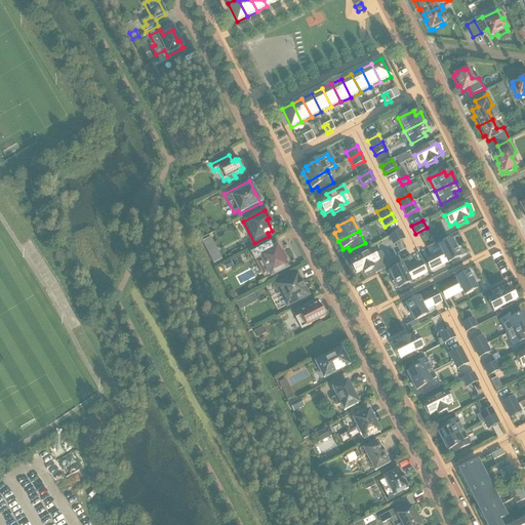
[(390,237),(394,245),(404,239),(401,232),(390,237)]
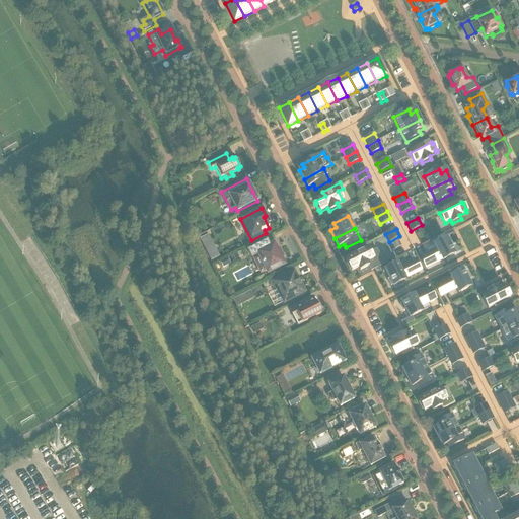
[(208,235),(200,239),(211,262),(220,256),(208,235)]
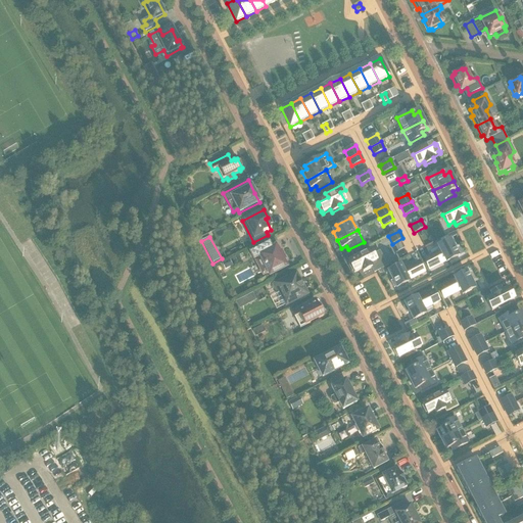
[(446,263),(458,256),(458,255),(460,254),(456,247),(454,249),(449,241),(437,247),(439,251),(424,259),(430,271),(445,263),(446,263)]
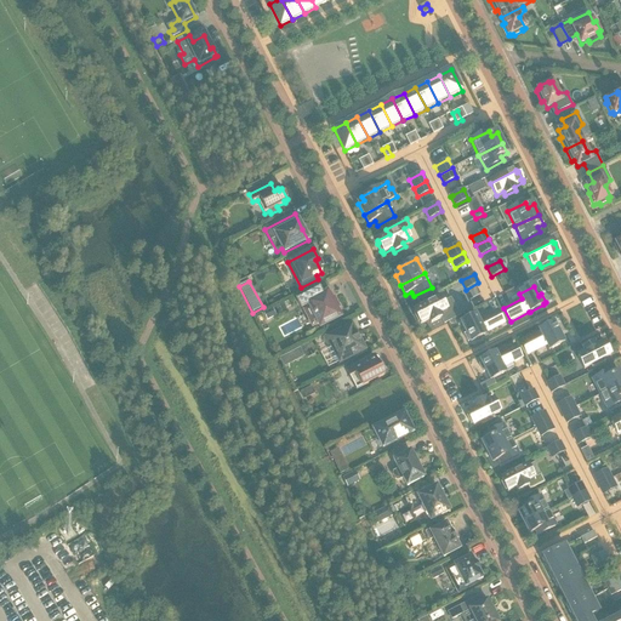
[(340,317),(339,315),(335,309),(339,308),(334,300),(331,302),(328,295),(328,294),(326,295),(325,295),(322,288),(303,297),(307,306),(309,305),(311,307),(305,311),(313,325),(319,323),(320,326),(340,317)]
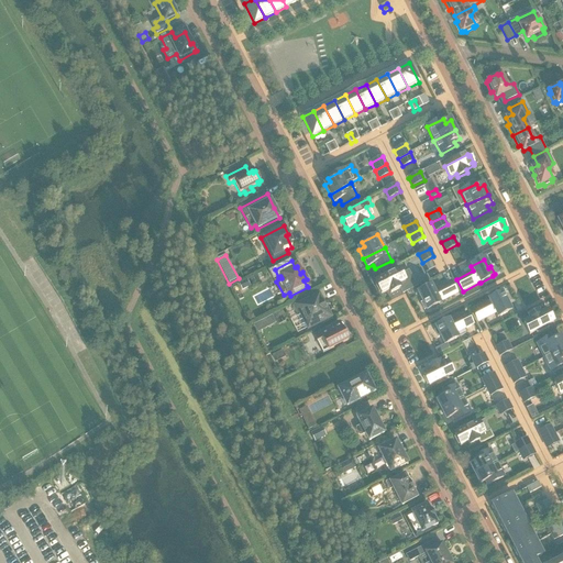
[(390,294),(400,288),(403,294),(412,288),(408,280),(412,278),(408,272),(401,275),(399,271),(375,283),(376,285),(375,285),(379,293),(381,291),(382,294),(389,290),(390,294)]
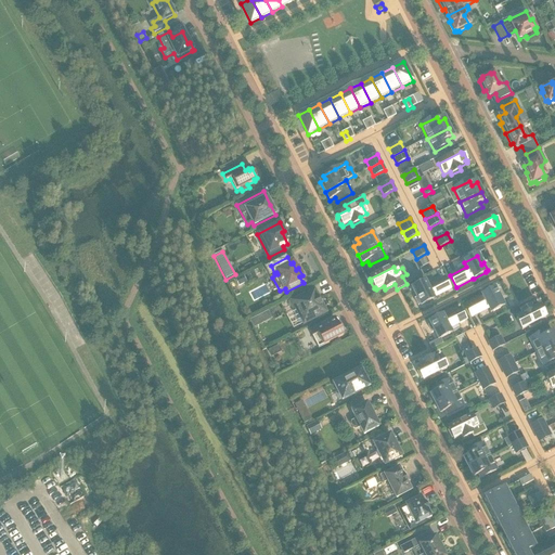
[(425,283),(412,289),(416,298),(415,299),(418,306),(421,305),(421,306),(434,299),(434,298),(450,289),(444,278),(427,287),(425,283)]
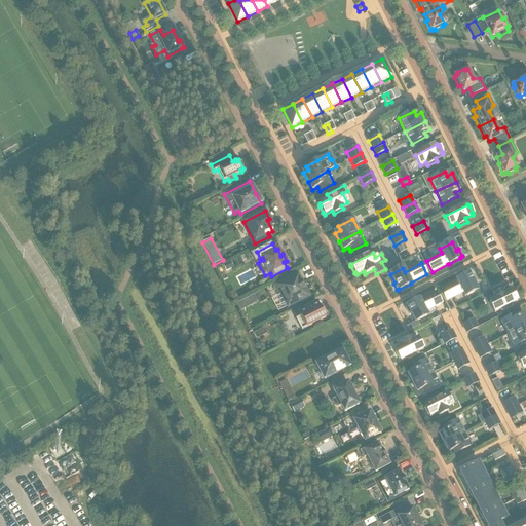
[(288,307),(309,296),(298,274),(274,287),(278,294),(280,294),(288,307)]
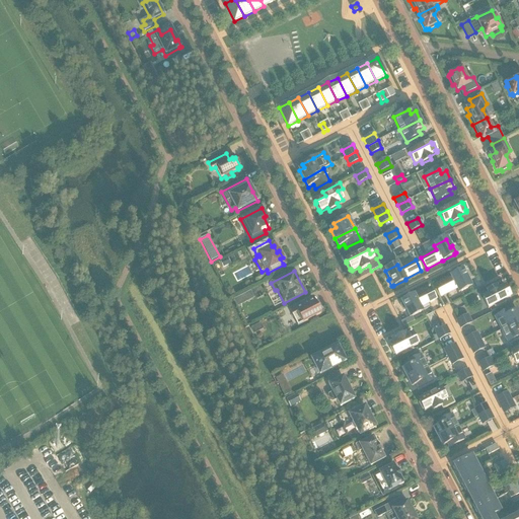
[(451,278),(436,286),(441,297),(457,289),(459,293),(471,287),(467,279),(468,278),(465,271),(463,272),(463,271),(451,277),(451,278)]
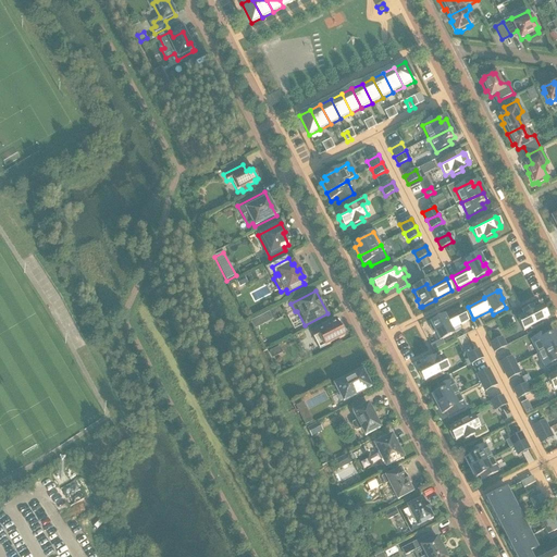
[(524,317),(518,320),(524,331),(547,319),(546,318),(547,317),(544,309),(543,310),(542,308),(534,312),(532,308),(522,313),(524,317)]
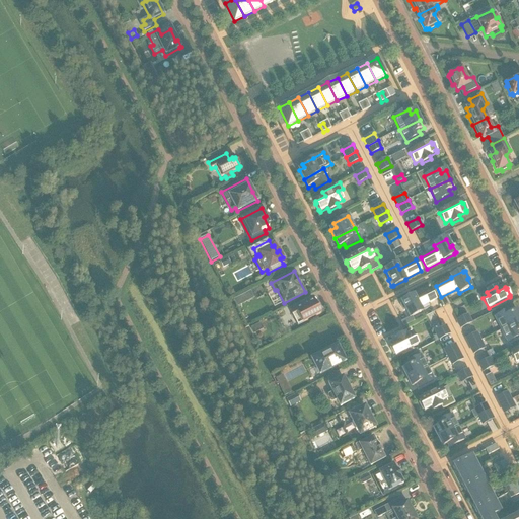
[(405,310),(410,318),(422,311),(420,308),(436,300),(430,289),(415,297),(414,296),(401,302),(402,303),(400,304),(403,311),(405,310)]
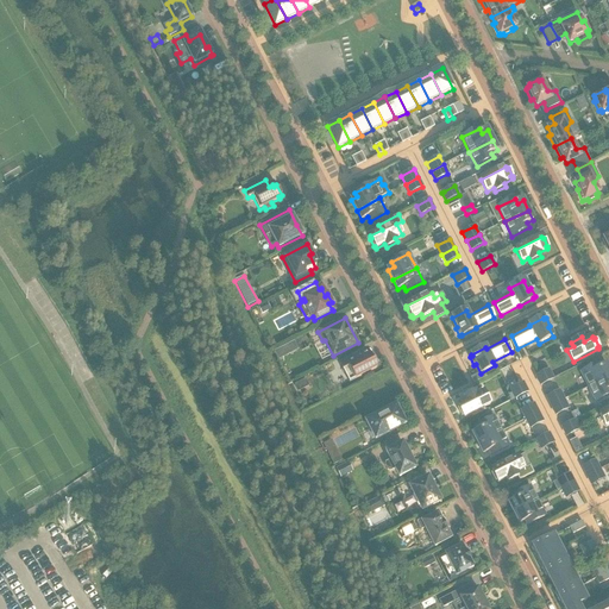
[(282,349),(274,353),(277,362),(286,357),(282,349)]
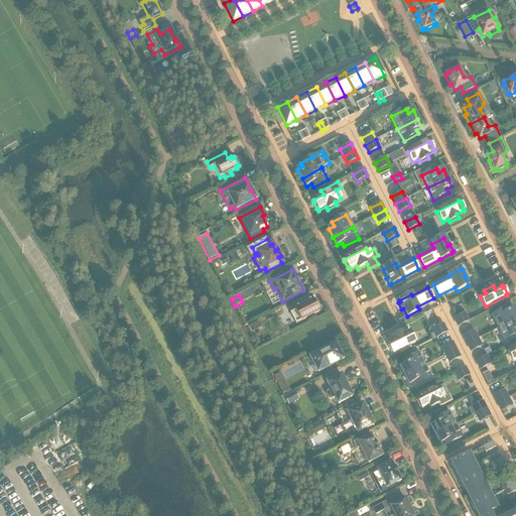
[(290,313),(296,324),(319,311),(313,301),(308,303),(305,298),(288,307),(291,312),(290,313)]
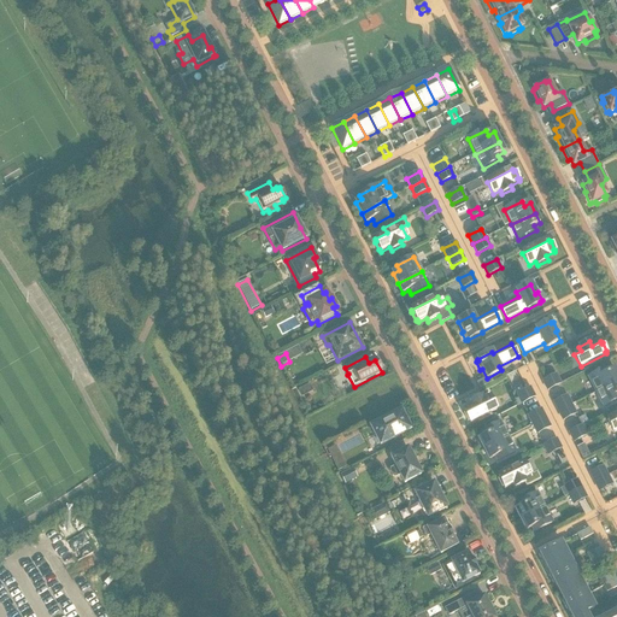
[(616,381),(616,374),(615,370),(609,374),(606,369),(589,377),(597,393),(616,381)]
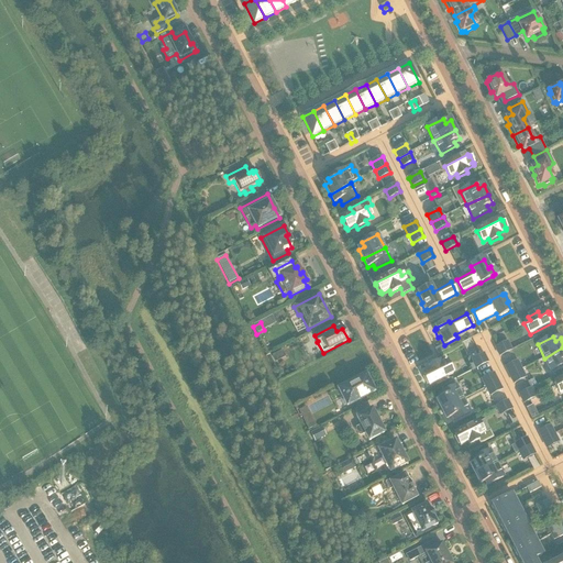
[(507,342),(496,349),(499,356),(511,350),(507,342)]
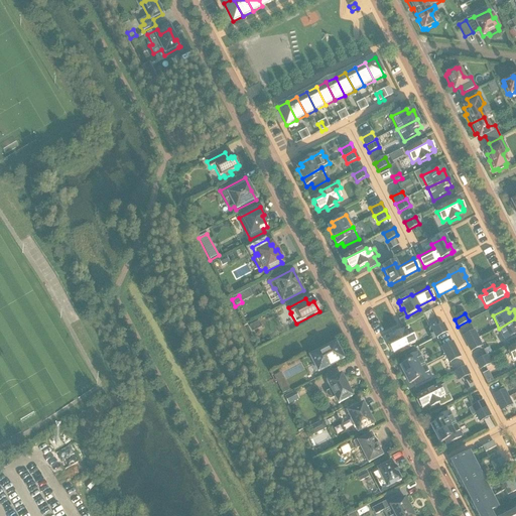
[(515,318),(499,329),(505,341),(515,335),(515,318)]
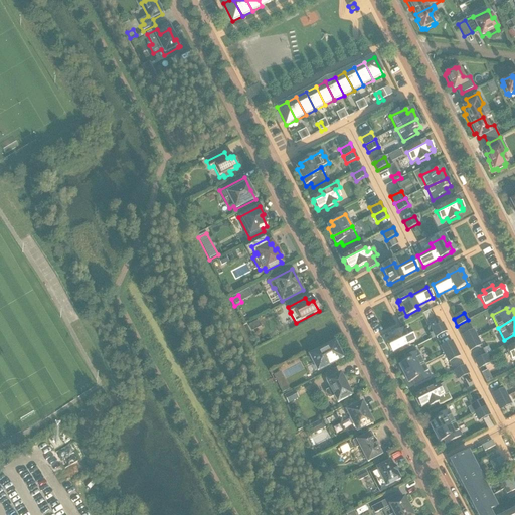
[(443,324),(432,329),(436,337),(447,331),(443,324)]
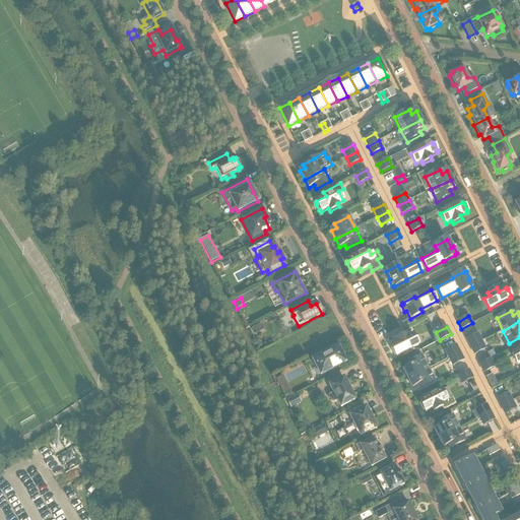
[(467,339),(470,347),(481,341),(477,334),(467,339)]
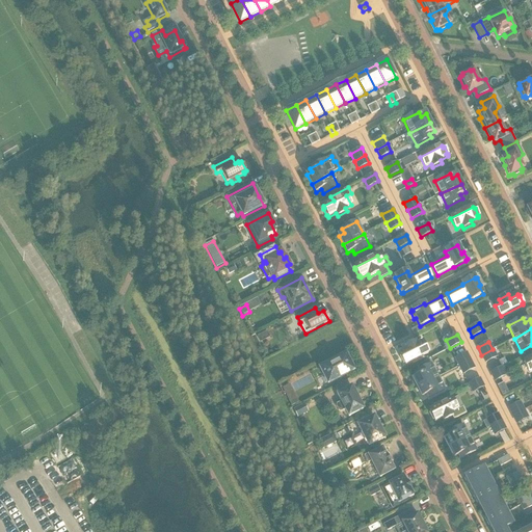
[(407,350),(400,354),(401,356),(400,356),(403,364),(404,363),(405,365),(428,353),(423,343),(417,346),(415,343),(405,347),(407,350)]
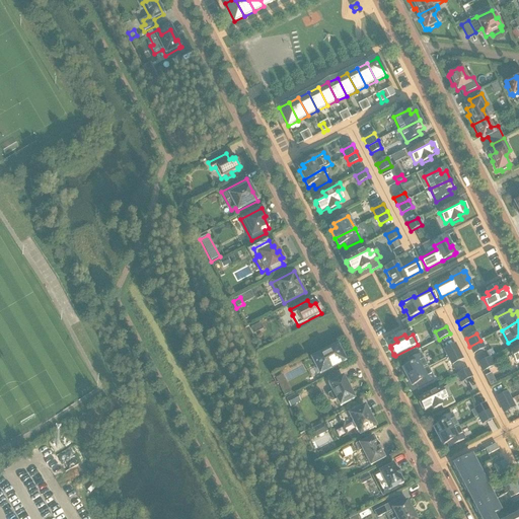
[(485,348),(480,341),(469,347),(473,354),(485,348)]
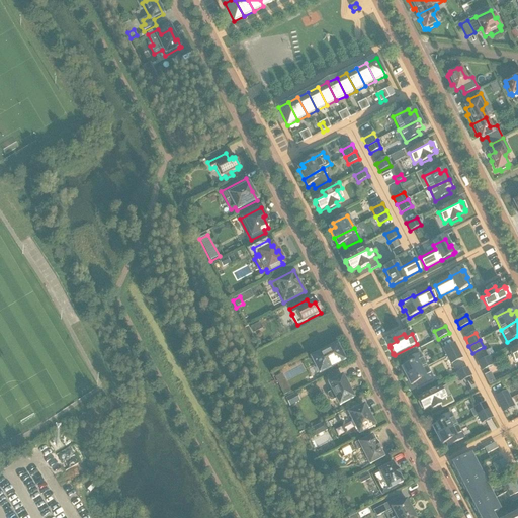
[(443,349),(447,356),(458,351),(454,344),(443,349)]
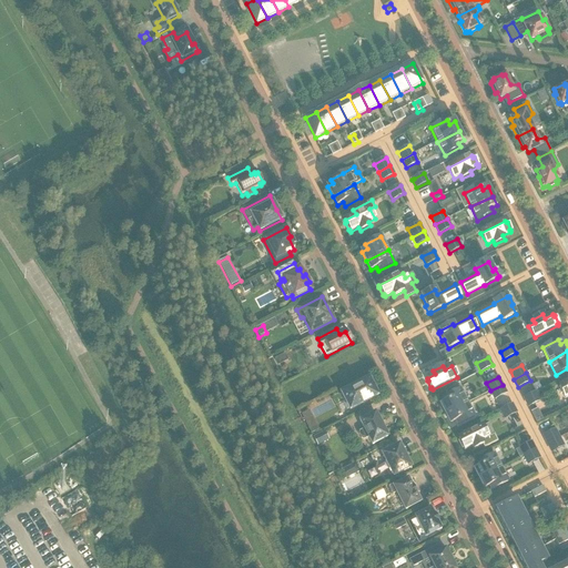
[(377,396),(368,379),(342,393),(351,409),(377,396)]
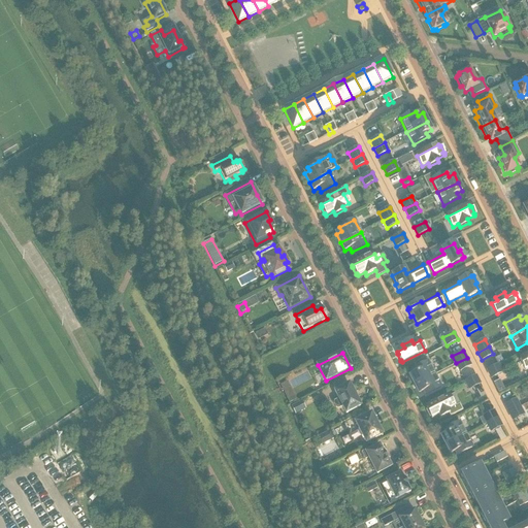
[(456,363),(460,371),(471,365),(467,358),(456,363)]
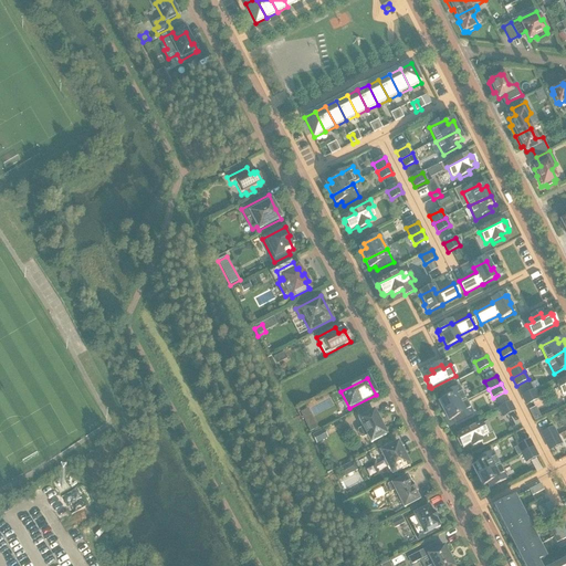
[(459,388),(443,397),(444,400),(439,404),(444,412),(465,401),(459,388)]
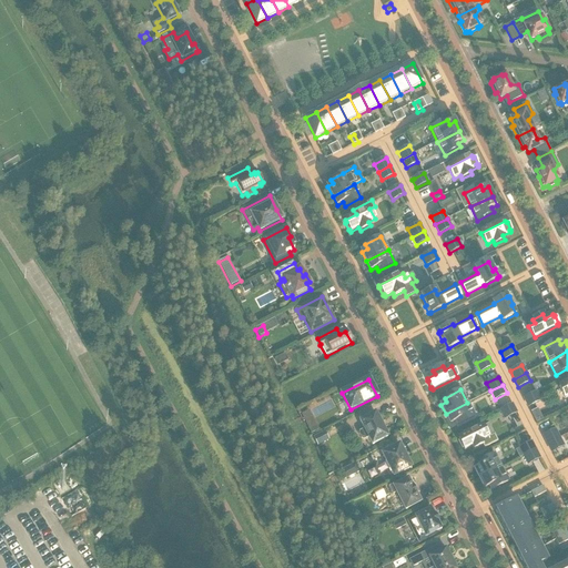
[(540,401),(536,393),(524,398),(528,407),(540,401)]
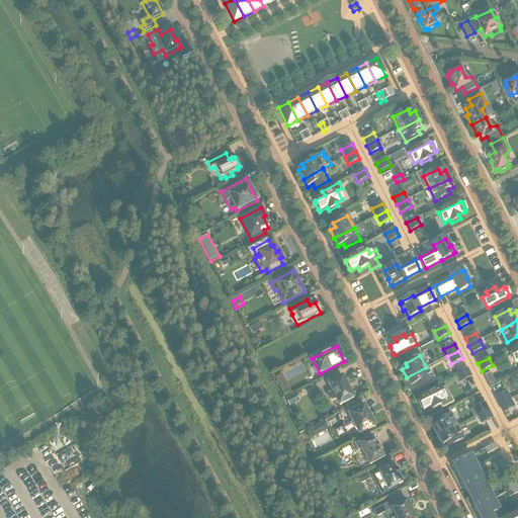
[(433,379),(426,367),(407,377),(411,386),(416,383),(418,387),(433,379)]
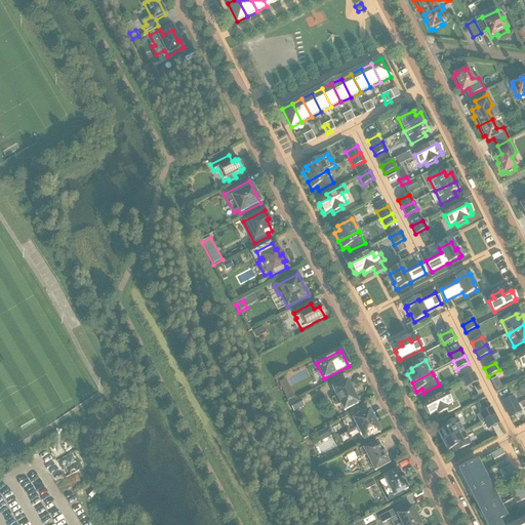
[(478,381),(474,374),(462,379),(467,387),(478,381)]
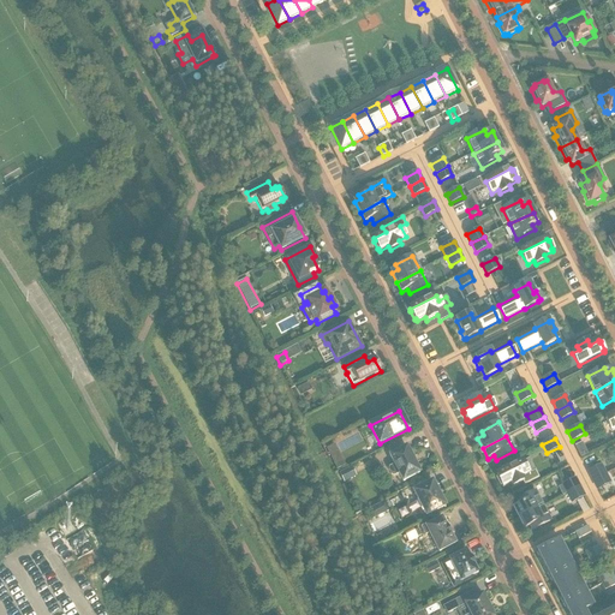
[(334,445),(327,449),(336,470),(345,465),(334,445)]
